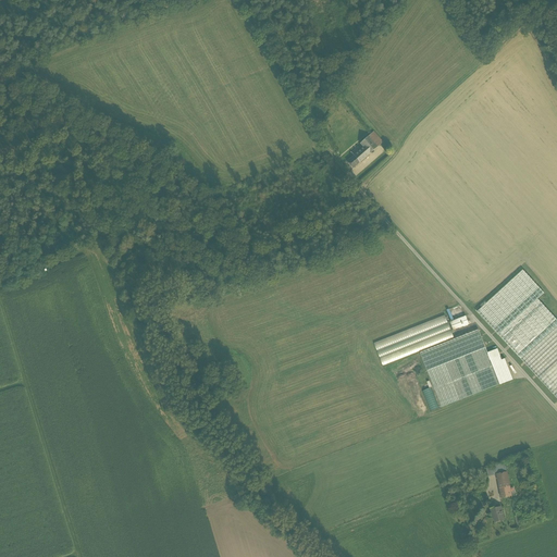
[(363,148),(369,155),(383,143),(373,132),(360,144),(363,148)]
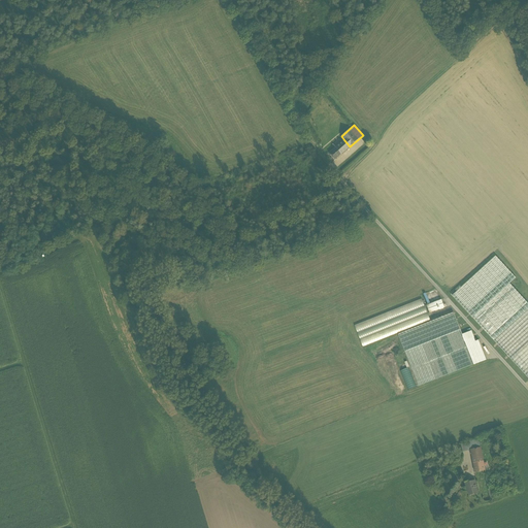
[(329,154),(334,160),(350,146),(344,140),(329,154)]
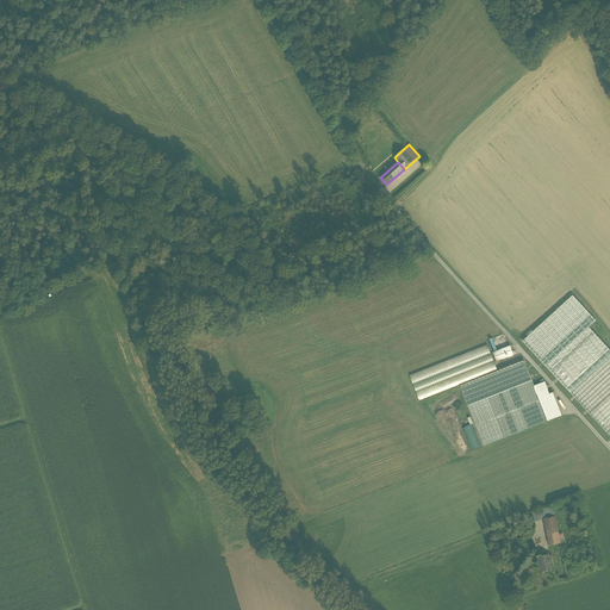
[(572,296),(523,341),(609,436),(609,350),(589,328),(596,322),(572,296)]
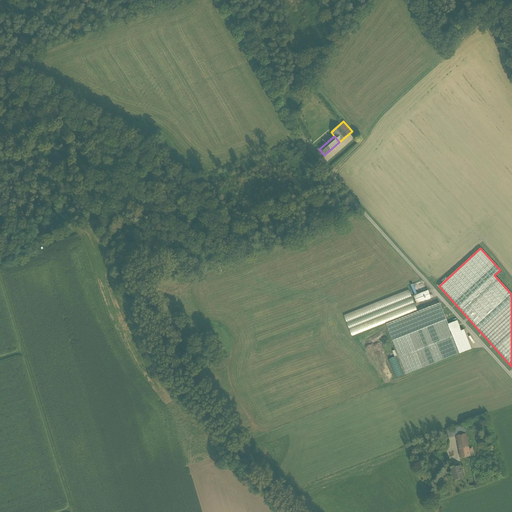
[(344,316),(352,336),(417,310),(409,290),(344,316)]
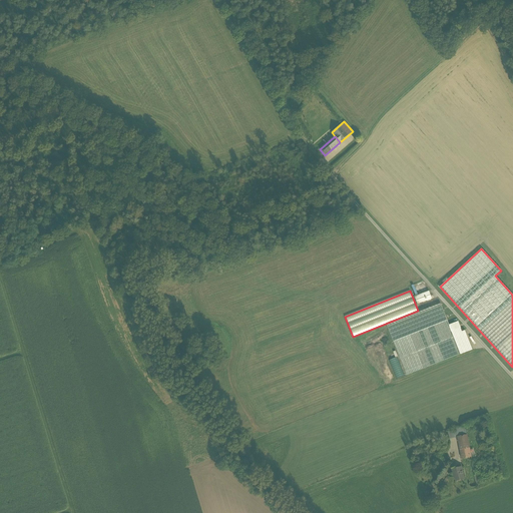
[(429,292),(415,297),(417,305),(432,299),(429,292)]
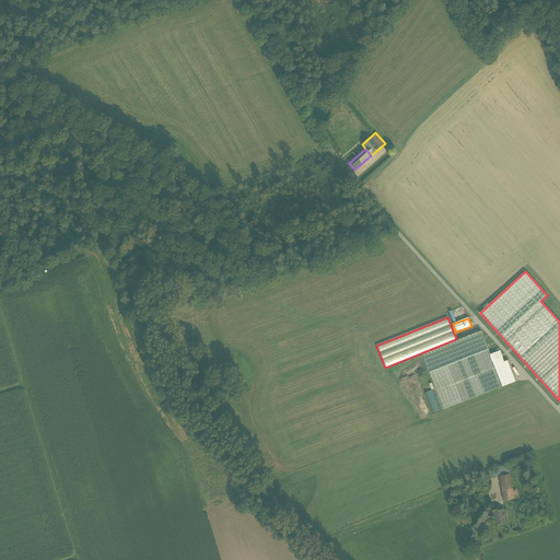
[(444,410),(502,387),(493,362),(481,331),(422,356),(444,410)]
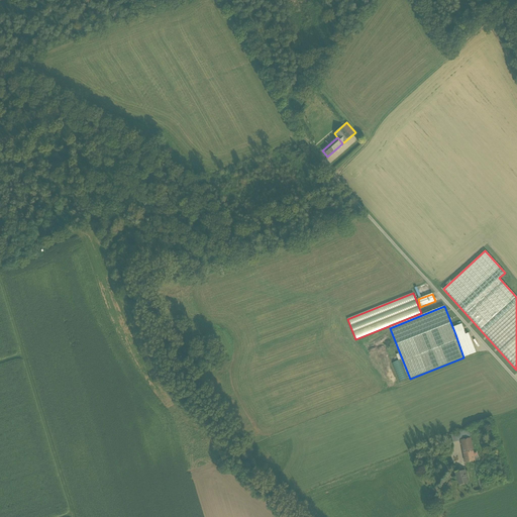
[(463,331),(455,334),(463,357),(476,352),(469,333),(466,334),(463,331)]
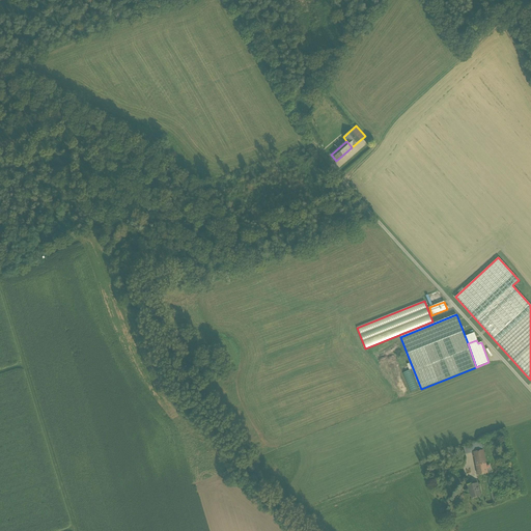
[(419,389),(412,370),(402,373),(410,393),(419,389)]
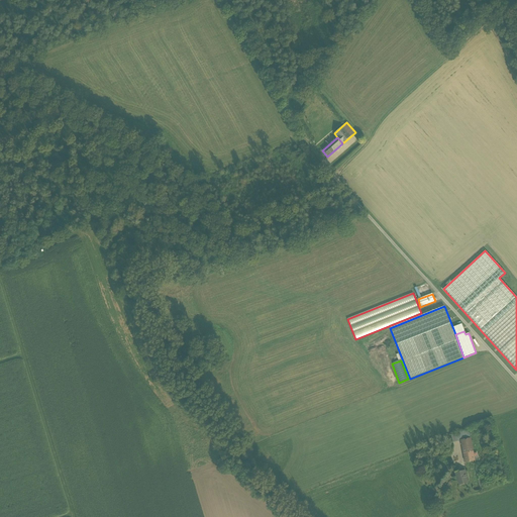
[(457,435),(457,440),(470,437),(469,432),(456,434),(457,435)]
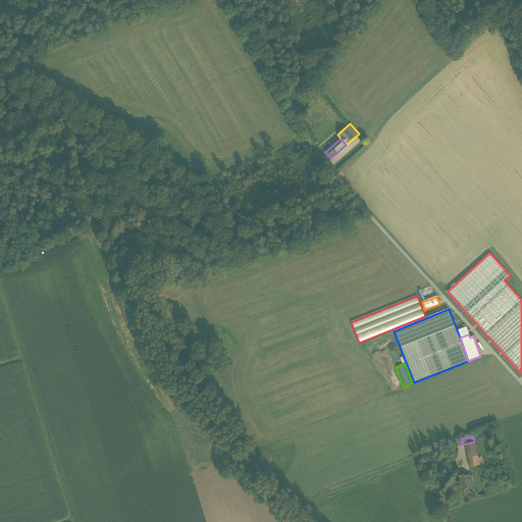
[(466,445),(467,452),(476,451),(475,444),(466,445)]
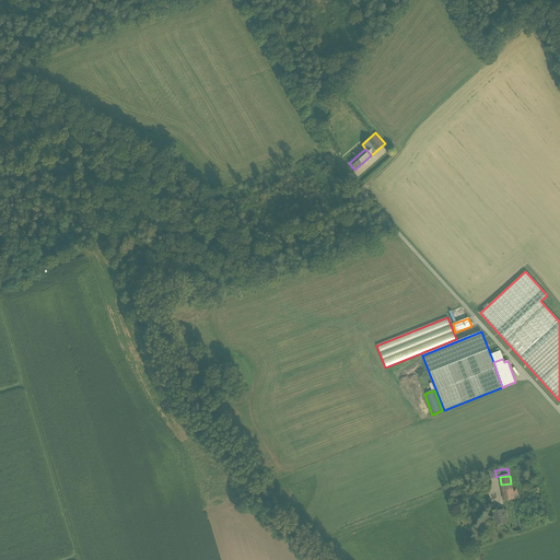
[(513,499),(511,483),(501,485),(504,500),(513,499)]
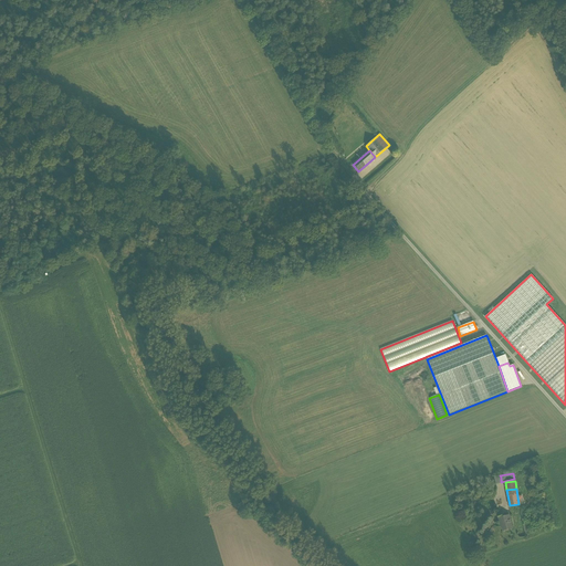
[(512,530),(509,515),(499,519),(500,523),(501,523),(503,532),(512,530)]
